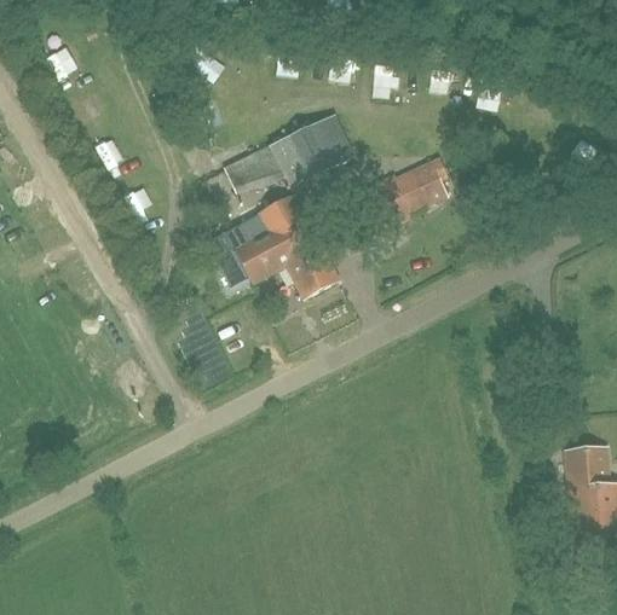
[(374,87),(398,87),(398,62),(374,62),(374,87)]
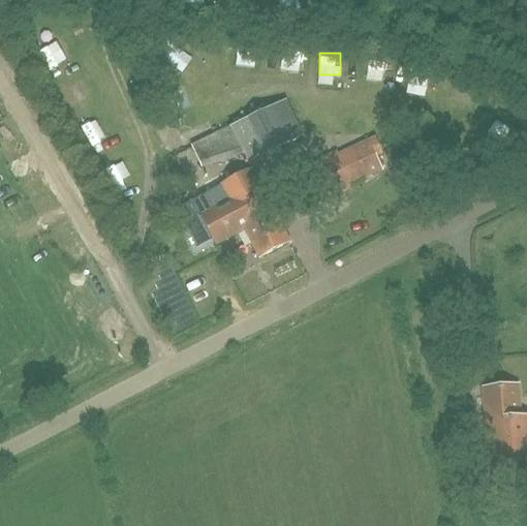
[(247,160),(303,133),(284,97),(189,143),(200,165),(243,152),(247,160)]
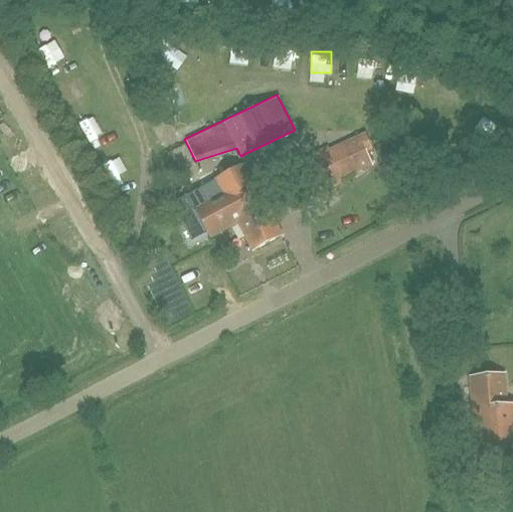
[(340,177),(371,163),(358,135),(328,149),(326,145),(294,159),(309,195),(342,180),(340,177)]
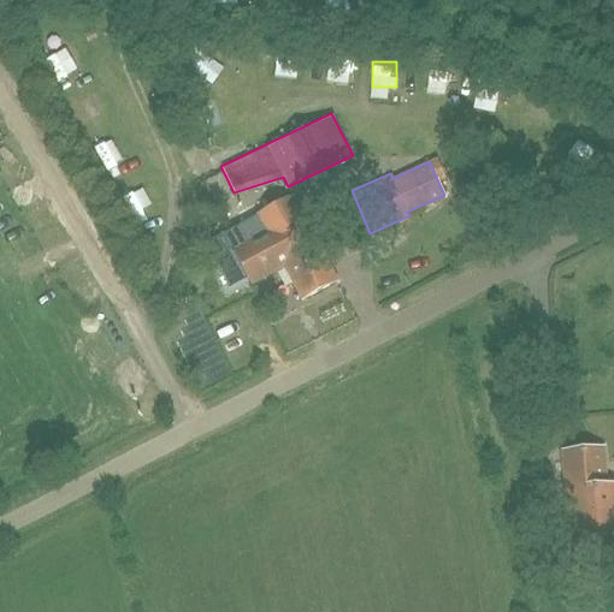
[(293,192),(266,207),(275,225),(272,226),(284,249),(278,251),(283,263),(301,297),(335,280),(316,245),(320,244),(293,192)]
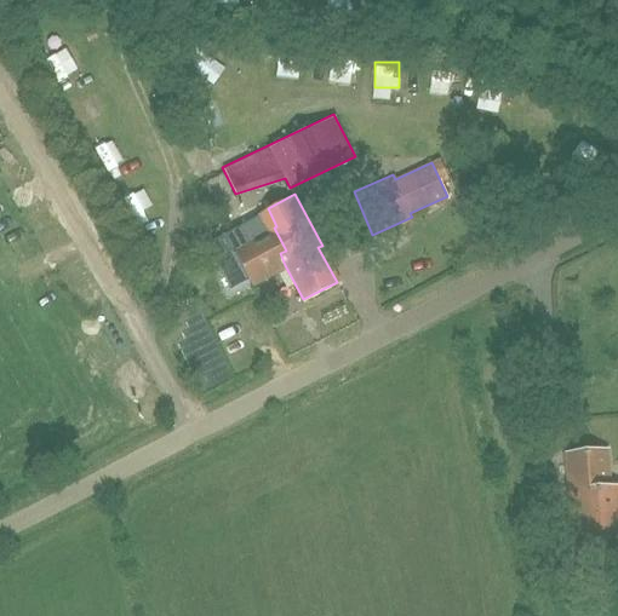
[(276,226),(268,208),(255,214),(263,232),(233,248),(251,282),(285,265),(280,253),(286,251),(274,228),(276,226)]
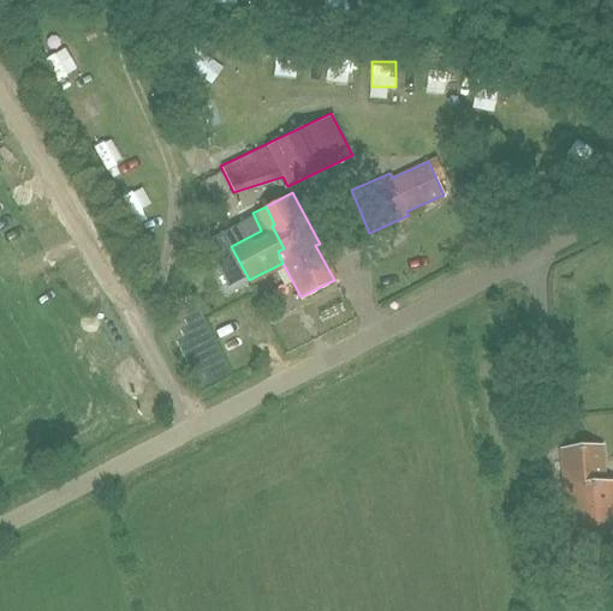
[(612,480),(602,483),(599,444),(561,448),(565,489),(564,489),(567,535),(612,531),(612,480)]
